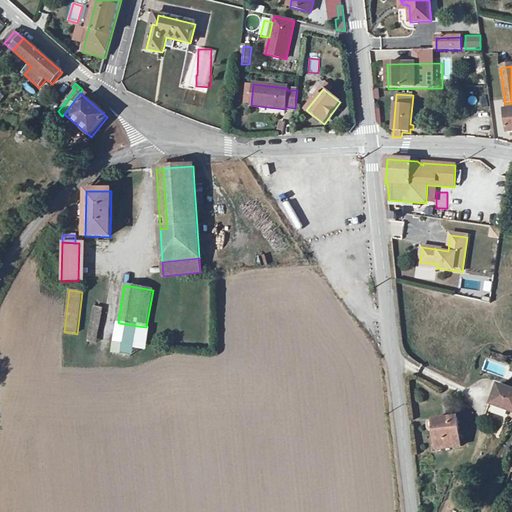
[(95,307),(88,341),(95,343),(102,309),(95,307)]
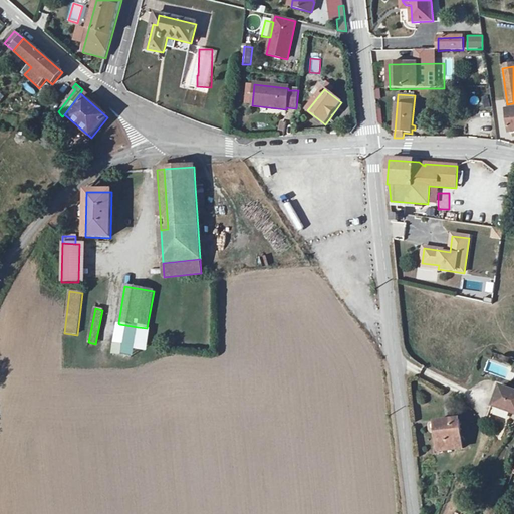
[(138,327),(119,324),(114,355),(133,357),(135,346),(138,327)]
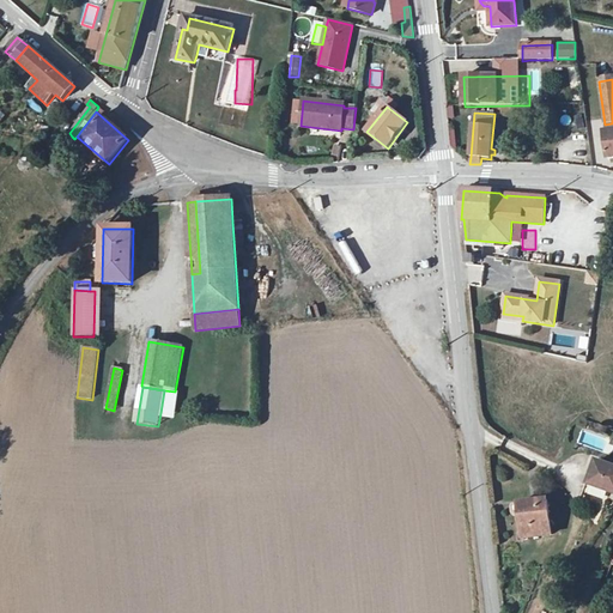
[(175,392),(164,390),(161,413),(174,416),(178,393),(175,392)]
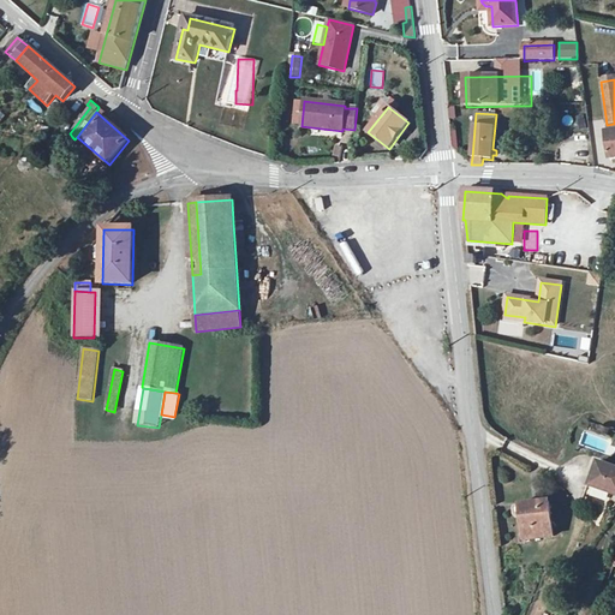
[(614,447),(593,440),(586,460),(598,464),(585,503),(599,508),(607,491),(614,495),(614,447)]
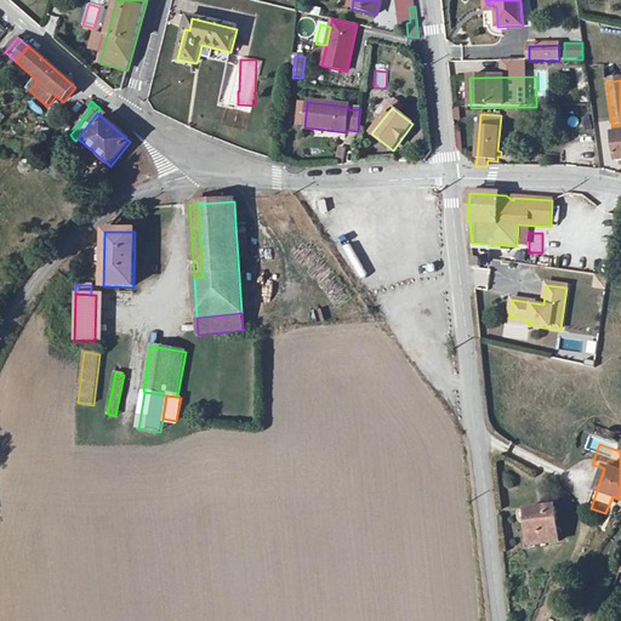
[(525,511),(527,520),(529,546),(559,542),(554,507),(525,511)]
